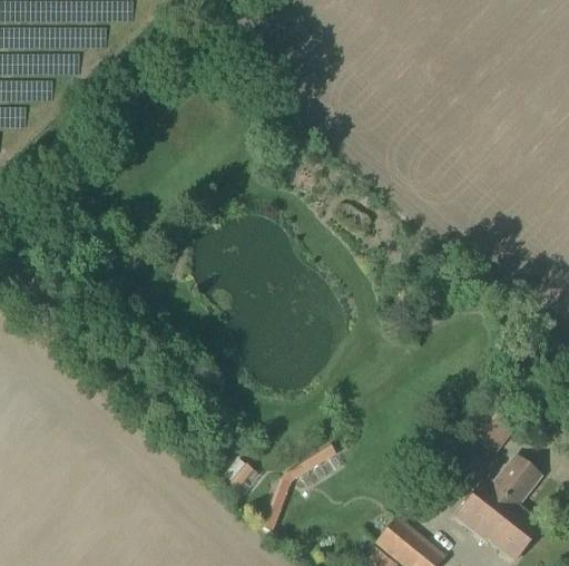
[(496,454),(530,409),(494,382),(461,427),(496,454)]
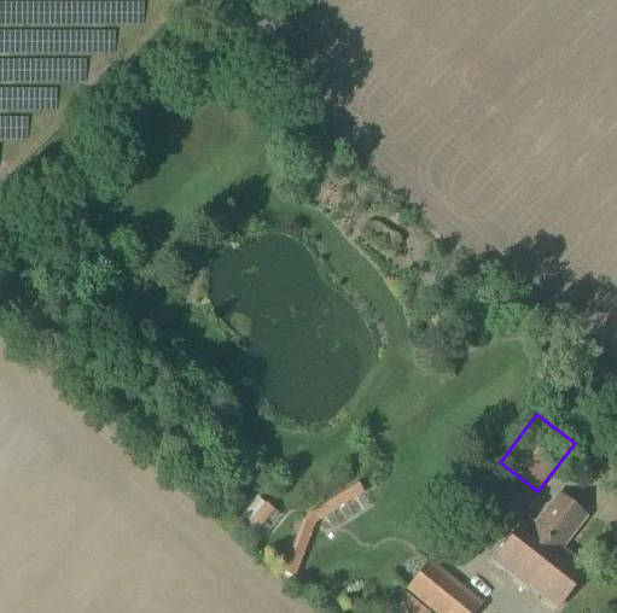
[(371,503),(364,490),(358,479),(309,508),(302,518),(283,571),(296,574),(314,523),(316,519),(326,513),(332,524),(339,520),(333,509),(338,506),(345,517),(354,512),(347,500),(356,495),(364,507),(371,503)]
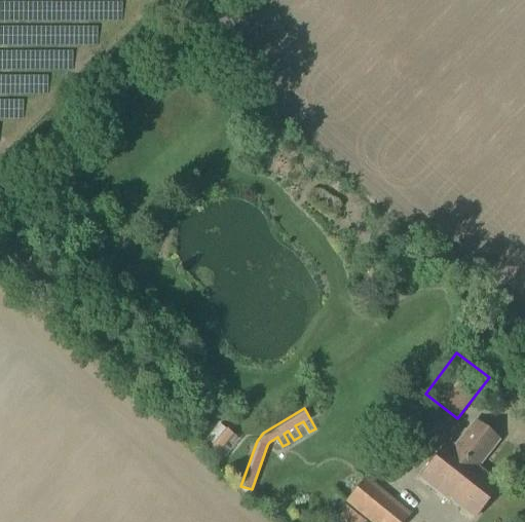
[(480,464),(502,437),(475,416),(455,442),(449,437),(417,476),(473,520),(503,482),(480,464)]
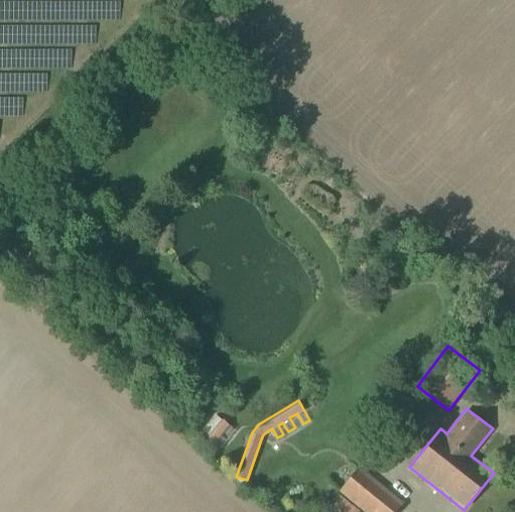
[(216,441),(229,424),(221,418),(208,435),(216,441)]
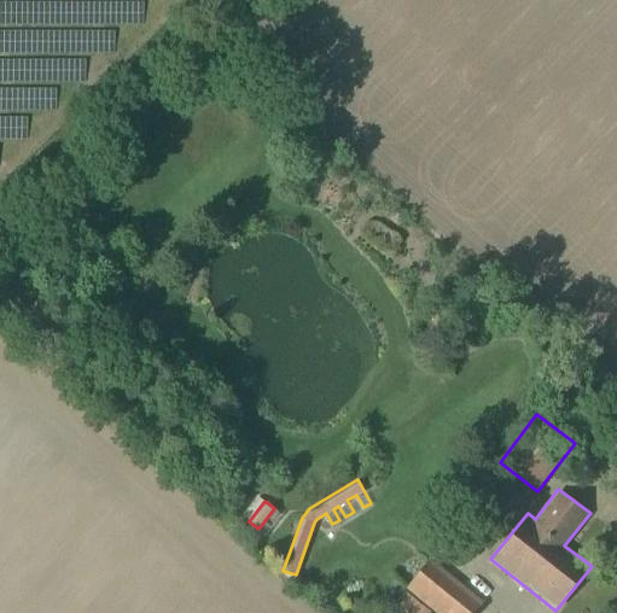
[(437,612),(473,612),(484,600),(430,556),(405,587),(437,612)]
